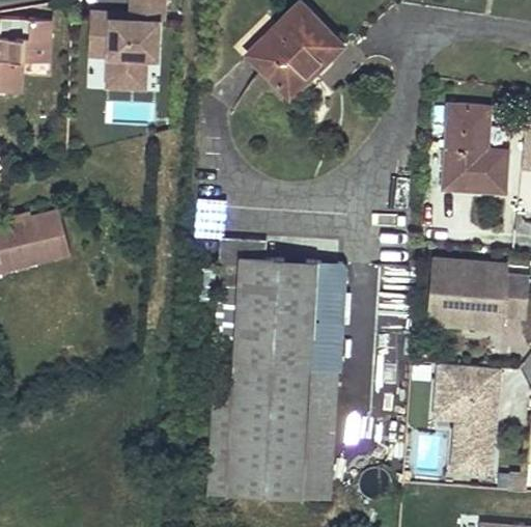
[(159,45),(160,22),(164,23),(165,0),(134,0),(134,20),(114,19),(114,14),(91,12),(90,54),(111,55),(110,76),(146,77),(147,57),(147,44),(159,45)]
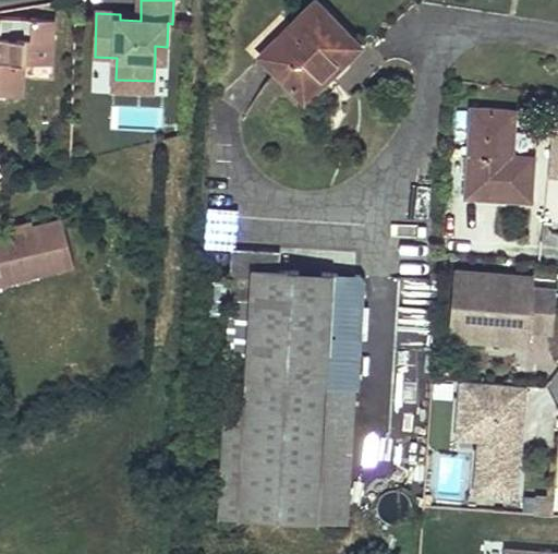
[(360,49),(316,5),(261,60),(305,105),(360,49)]
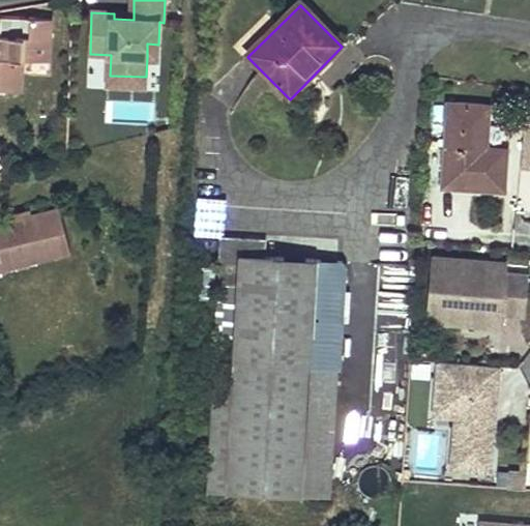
[(47,63),(51,20),(1,16),(0,26),(0,90),(20,92),(22,61),(47,63)]
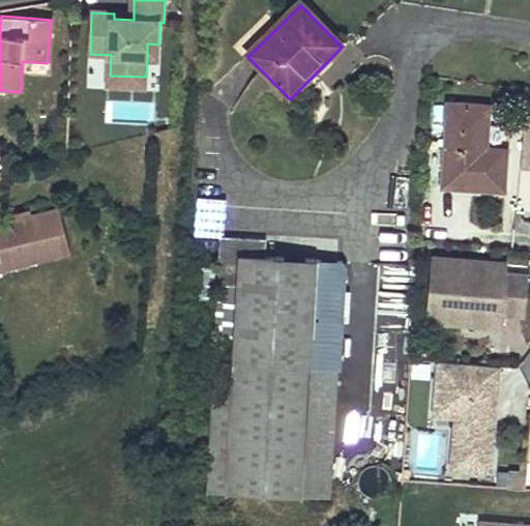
[(157,57),(158,45),(147,44),(147,57),(157,57)]
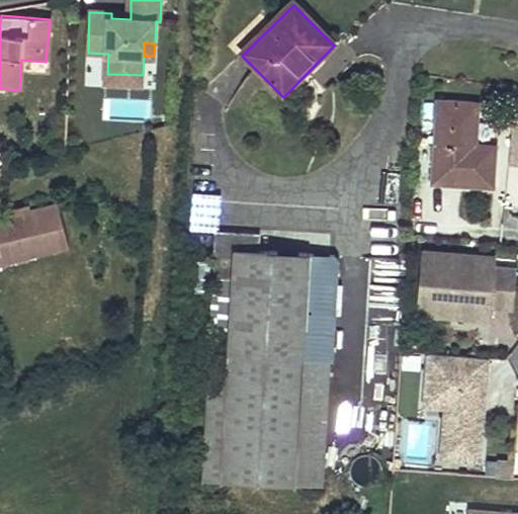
[(143,85),(143,75),(107,74),(107,84),(143,85)]
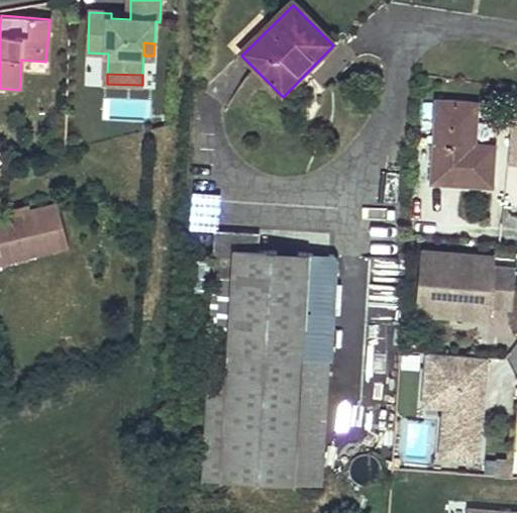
[(475,107),(437,104),(432,186),(493,190),(495,149),(473,147),(475,107)]
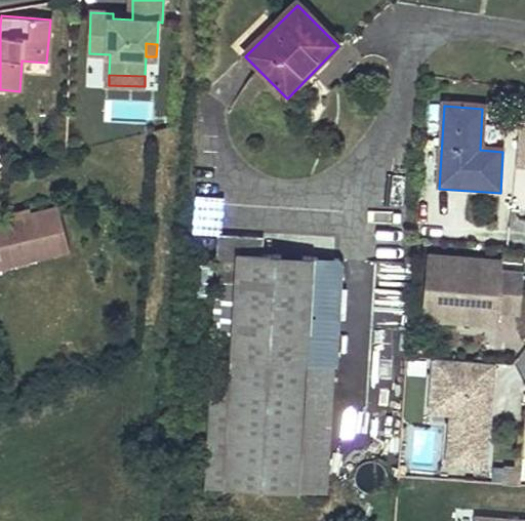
[(0,265),(72,248),(61,204),(32,211),(19,214),(1,219),(0,213),(0,265)]
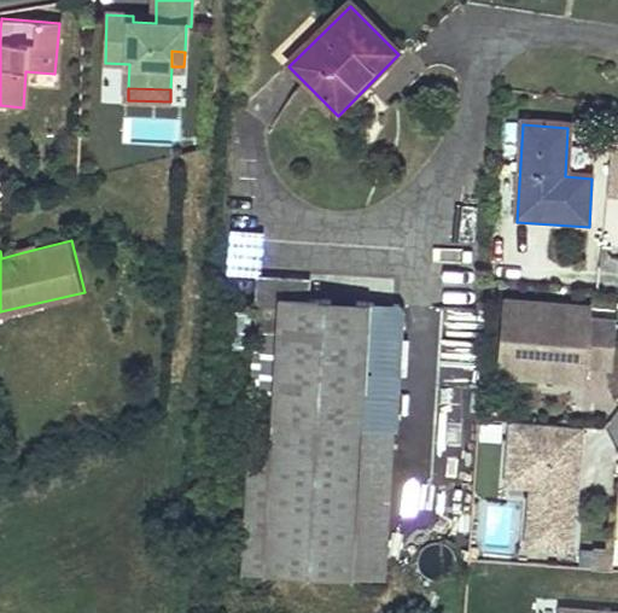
[(22,245),(23,252),(38,249),(35,241),(22,245)]
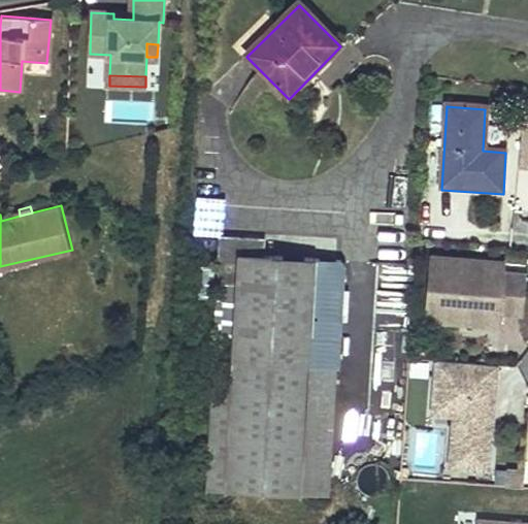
[(266,242),(220,239),(220,229),(195,227),(193,258),(219,259),(205,491),(302,496),(309,367),(334,369),(341,264),(265,260),(266,249),(266,242)]
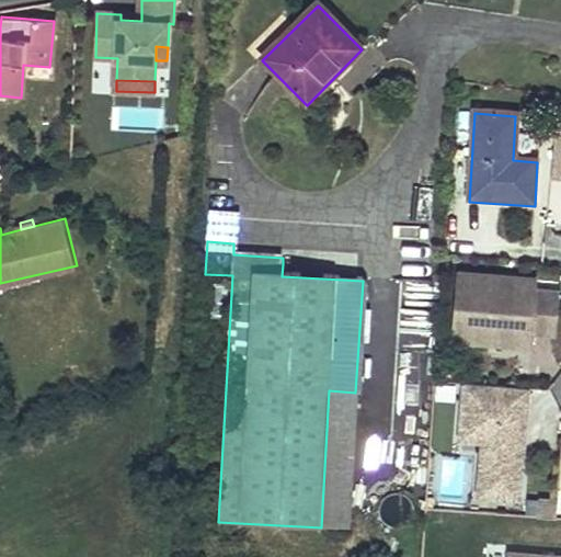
[(457,275),(450,343),(483,347),(484,339),(501,341),(502,327),(507,327),(507,334),(529,337),(552,339),(556,295),(533,294),(534,283),(457,275)]
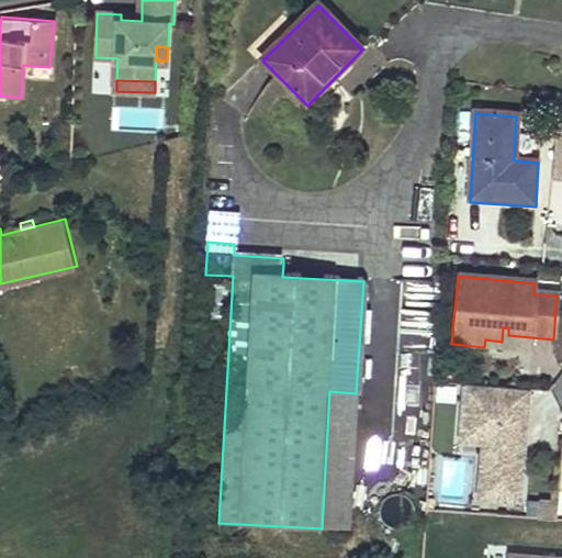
[(529,350),(530,337),(508,335),(508,327),(503,327),(502,342),(485,339),(484,347),(529,350)]
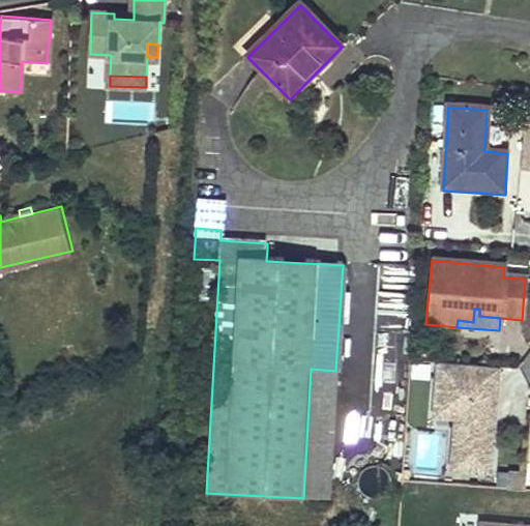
[(493,409),(496,370),(436,364),(432,417),(453,419),(448,470),(487,474),(492,420),(486,419),(487,408),(493,409)]
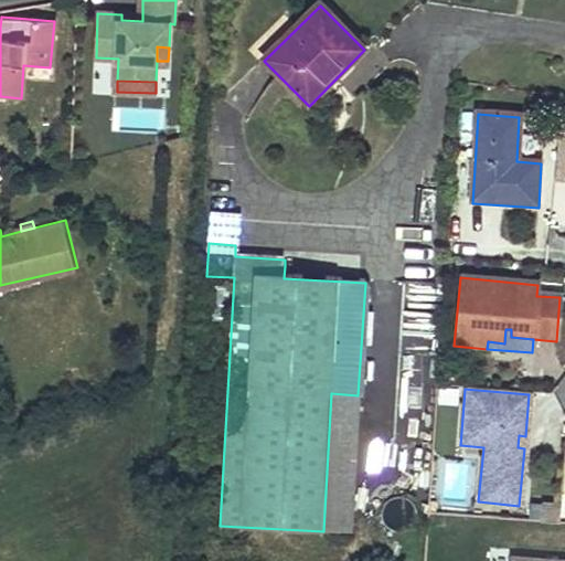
[(351,533),(358,395),(331,393),(323,531),(351,533)]
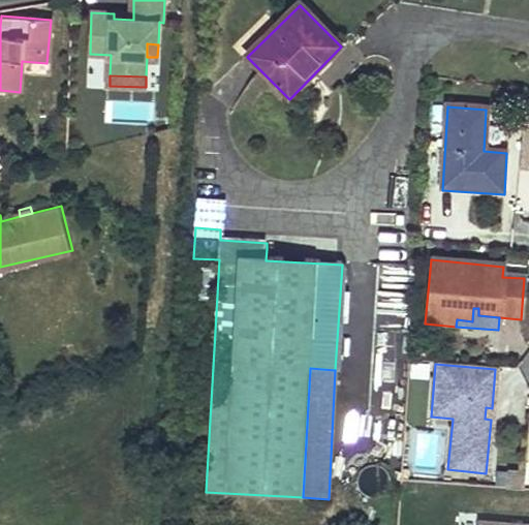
[(521,490),(522,473),(504,472),(503,490),(521,490)]
